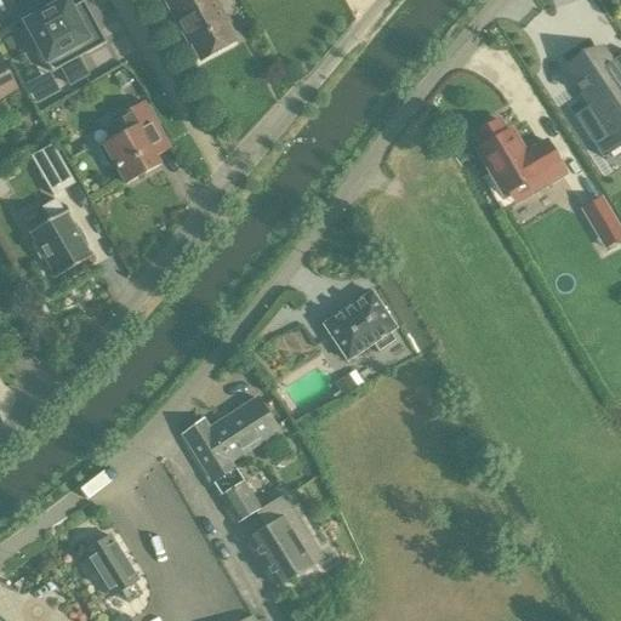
[(199,60),(235,39),(212,0),(164,0),(183,34),(184,33),(199,60)]
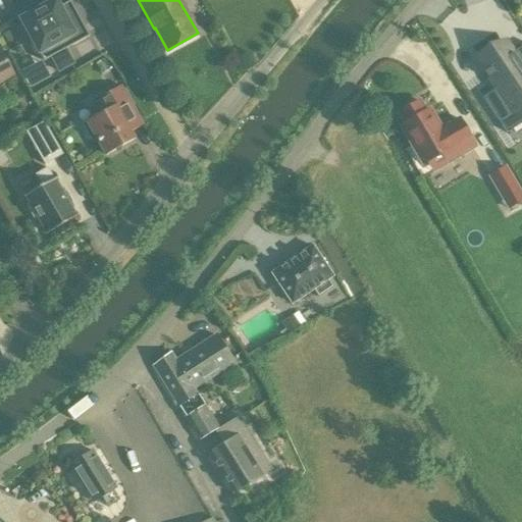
[(74,64),(66,49),(88,38),(69,3),(59,8),(55,1),(39,10),(37,7),(20,16),(22,18),(19,20),(42,62),(50,57),(58,72),(74,64)]
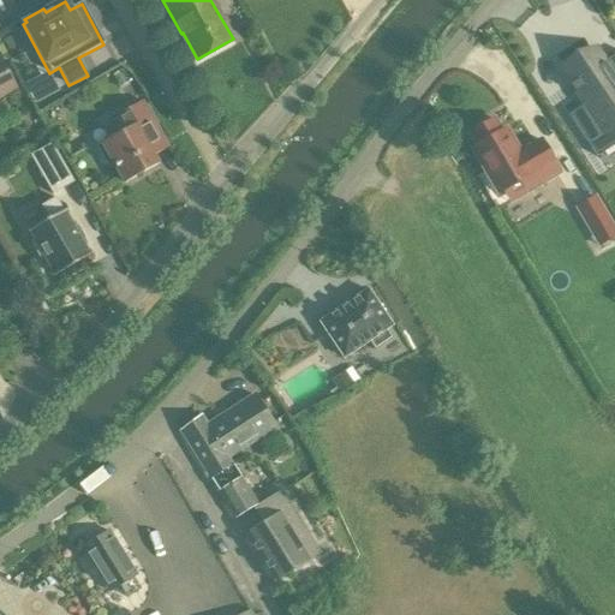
[(593,49),(561,71),(574,90),(584,106),(575,111),(568,115),(596,157),(598,156),(592,149),(614,133),(614,54),(603,64),(593,49)]
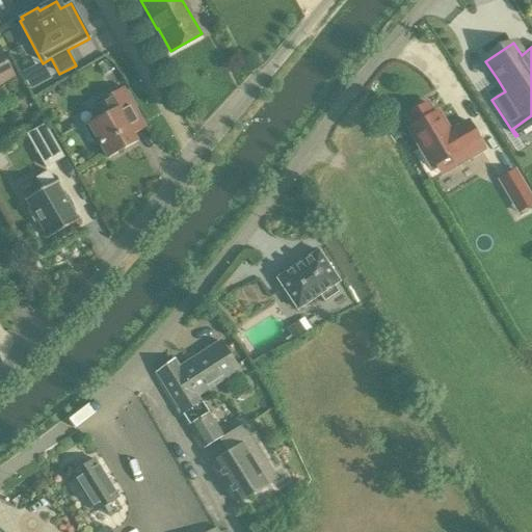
[(0,83),(12,77),(0,53),(0,83)]
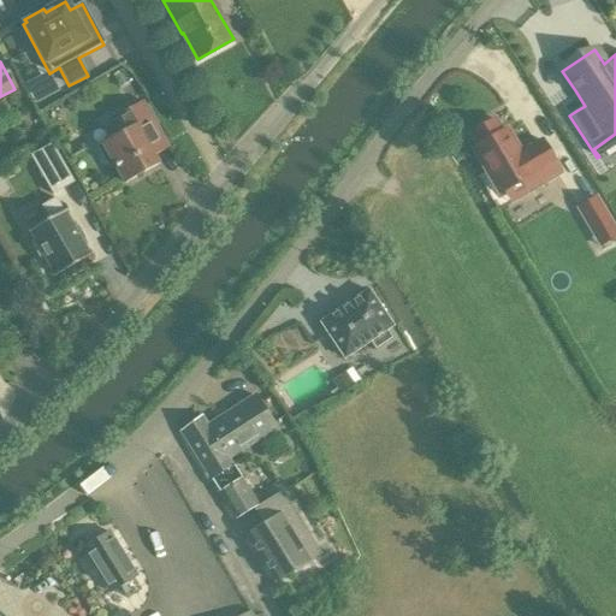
[(150,148),(165,140),(142,100),(113,117),(122,131),(102,142),(102,143),(98,146),(108,165),(113,161),(125,182),(159,163),(150,148)]
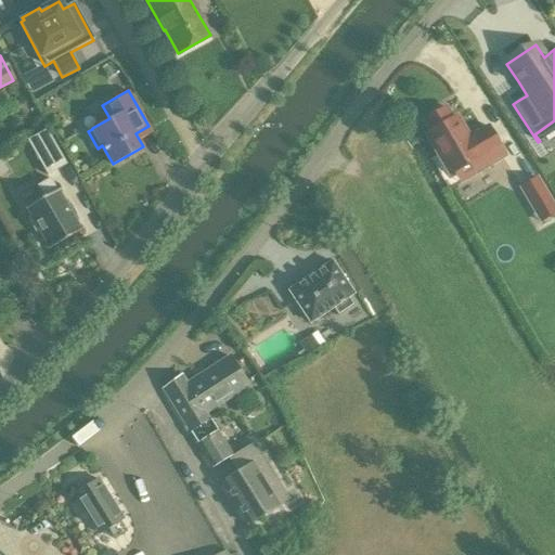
[(452,119),(444,108),(423,121),(429,132),(426,134),(450,175),(469,163),(476,173),(504,157),(487,127),(468,138),(456,117),(452,119)]
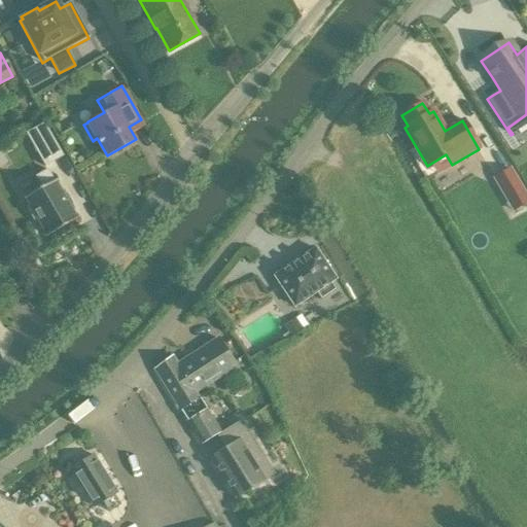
[(44,124),(27,133),(45,165),(63,155),(44,124)]
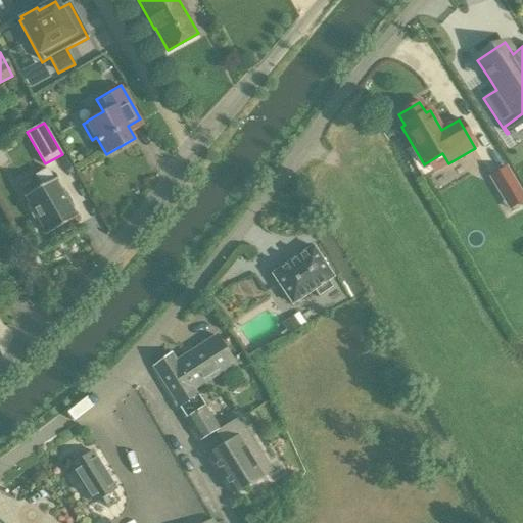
[(53,179),(47,169),(36,175),(42,186),(25,196),(30,203),(27,205),(34,218),(37,216),(47,234),(78,216),(55,178),(53,179)]
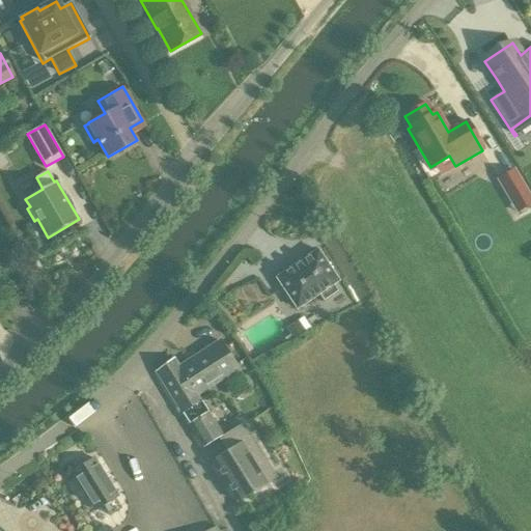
[(498,180),(516,213),(530,203),(530,200),(513,171),(498,180)]
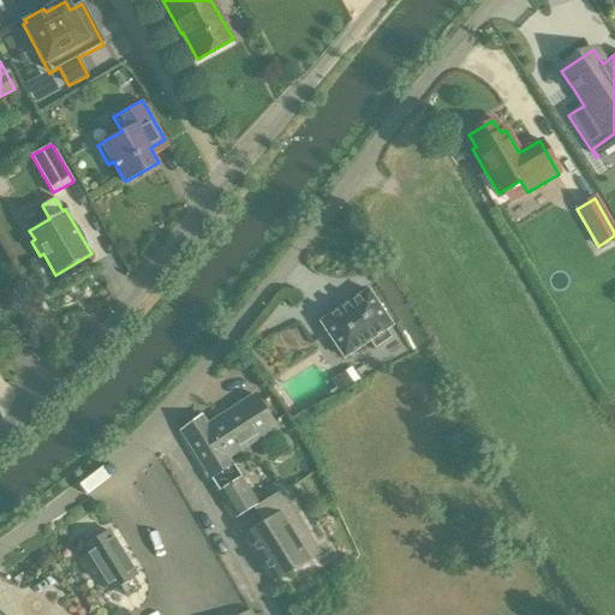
[(374,351),(392,340),(386,330),(392,327),(368,291),(320,323),(344,359),(369,342),(374,351)]
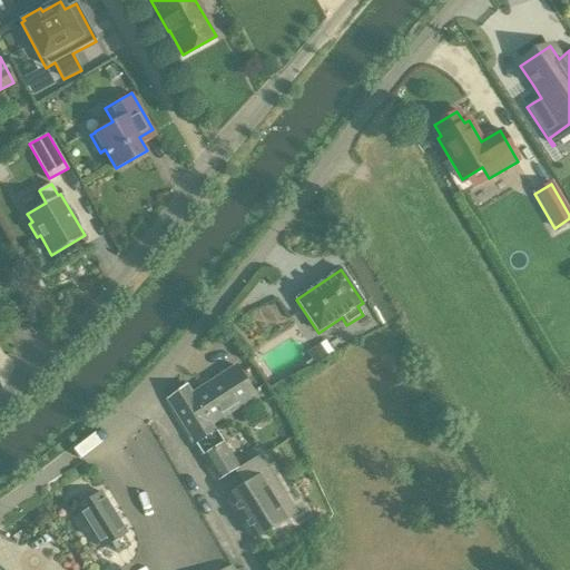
[(320,345),(307,353),(315,365),(327,356),(320,345)]
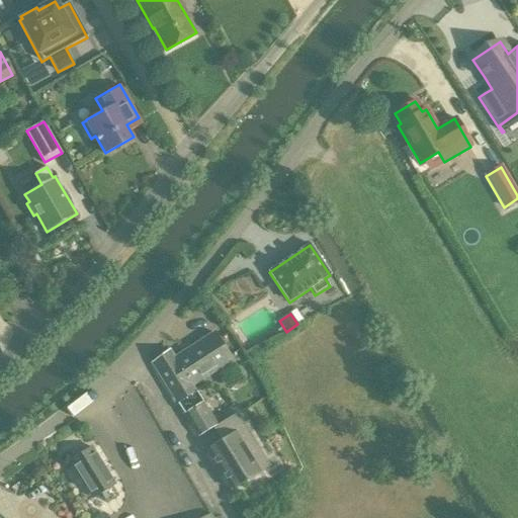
[(175,357),(174,358),(179,366),(180,365),(183,370),(183,371),(192,386),(219,370),(222,371),(229,366),(230,363),(232,361),(214,333),(207,337),(175,357)]
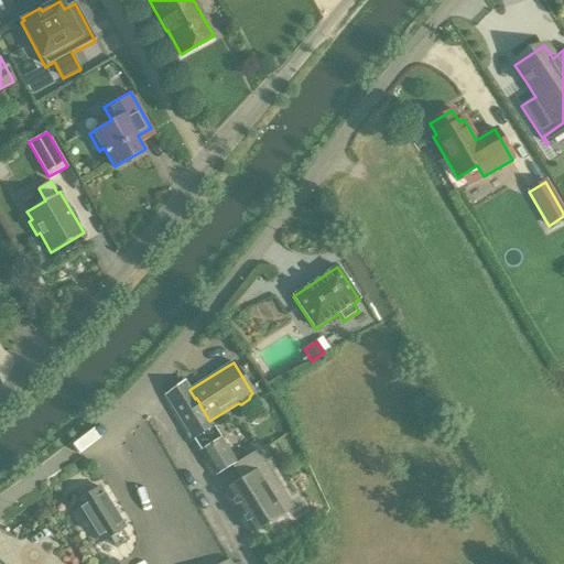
[(186,382),(164,396),(192,438),(193,437),(201,449),(220,436),(214,427),(209,421),(199,404),(199,403),(196,398),(195,399),(190,390),(191,389),(186,382)]
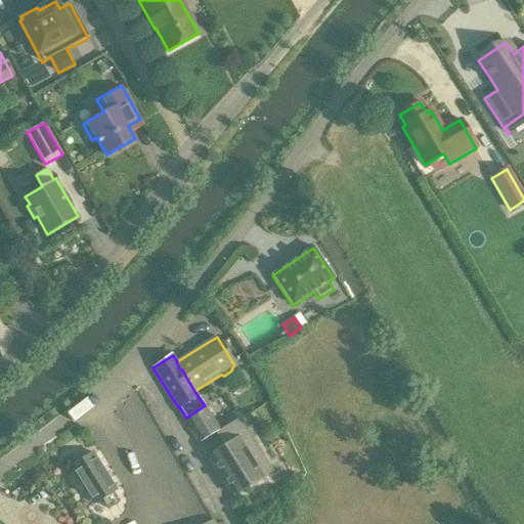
[(186,418),(185,419),(200,441),(219,429),(205,405),(186,418)]
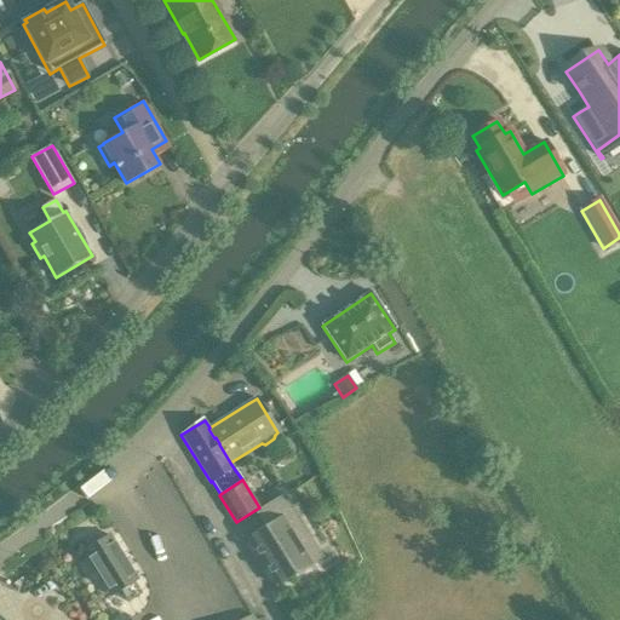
[(275,586),(309,564),(320,558),(281,495),(254,512),(264,528),(246,539),(275,586)]
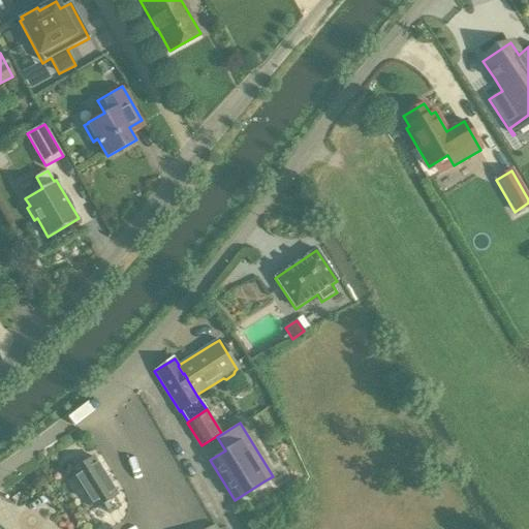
[(94,509),(102,503),(109,515),(120,507),(114,496),(117,495),(103,472),(94,458),(71,471),(94,509)]
